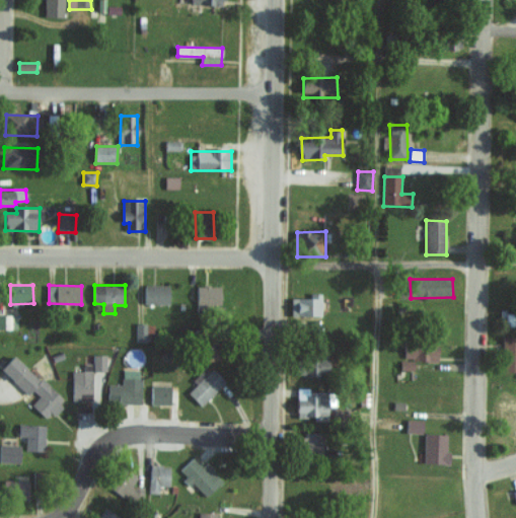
[(171,285),(146,285),(146,304),(170,305),(171,285)]
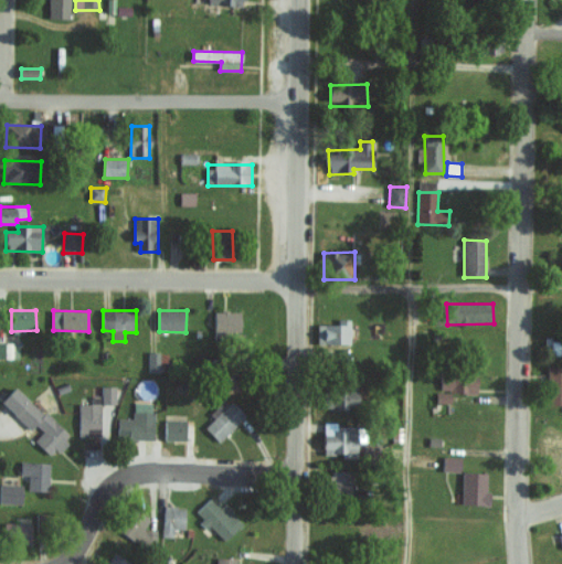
[(215,312),(216,333),(242,333),(242,312),(215,312)]
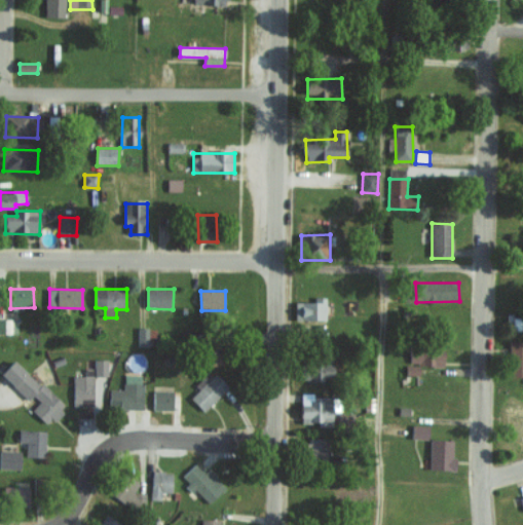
[(297,321),(327,321),(327,298),(315,298),(315,303),(297,303),(297,321)]
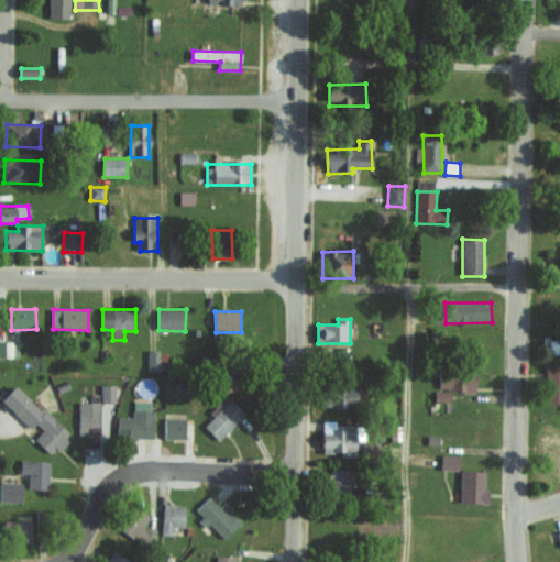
[(559,340),(547,341),(547,354),(559,353),(559,340)]
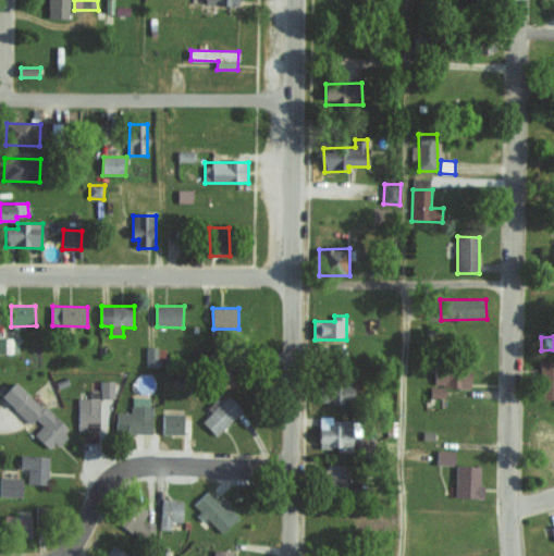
[(21,338),(0,338),(0,354),(21,354),(21,338)]
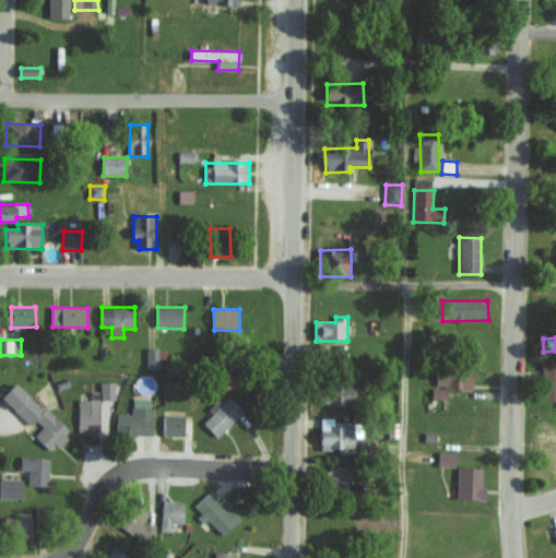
[(166,367),(167,349),(149,349),(149,367),(166,367)]
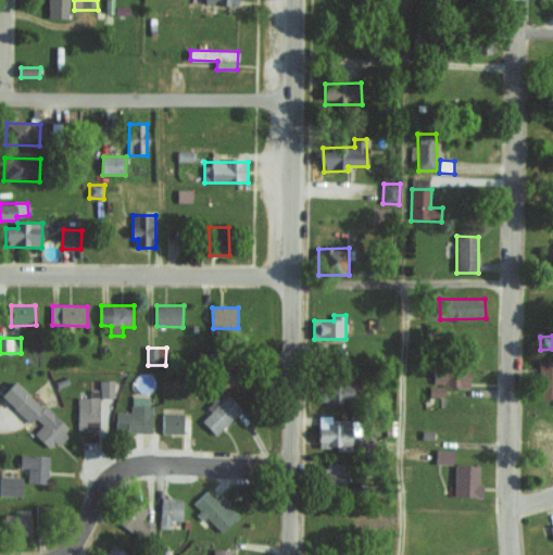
[(552,362),(540,362),(540,399),(552,399),(552,362)]
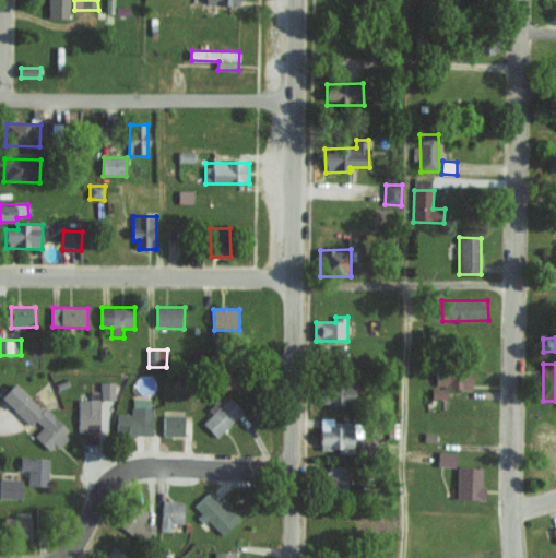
[(473,390),(473,371),(437,372),(437,388),(433,388),(434,400),(448,399),(447,391),(473,390)]
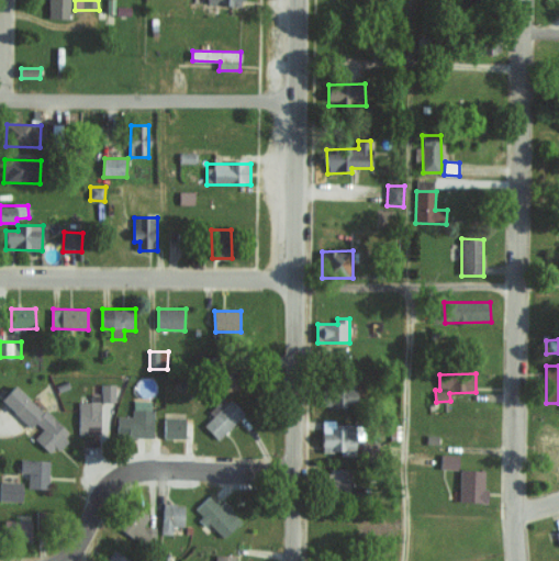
[(2,400),(32,428),(36,423),(44,429),(35,439),(52,455),(70,436),(18,384),(2,400)]
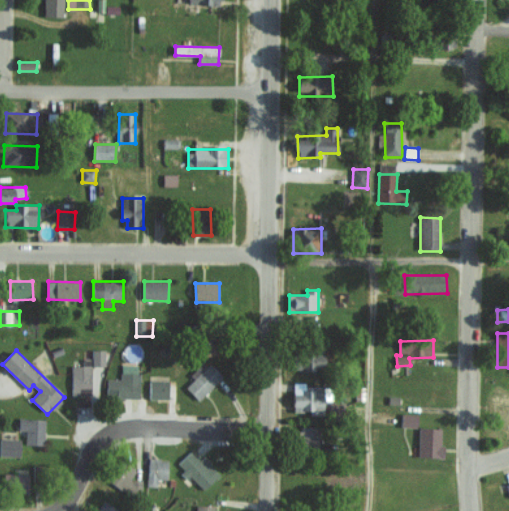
[(105,367),(106,351),(93,350),(93,366),(105,367)]
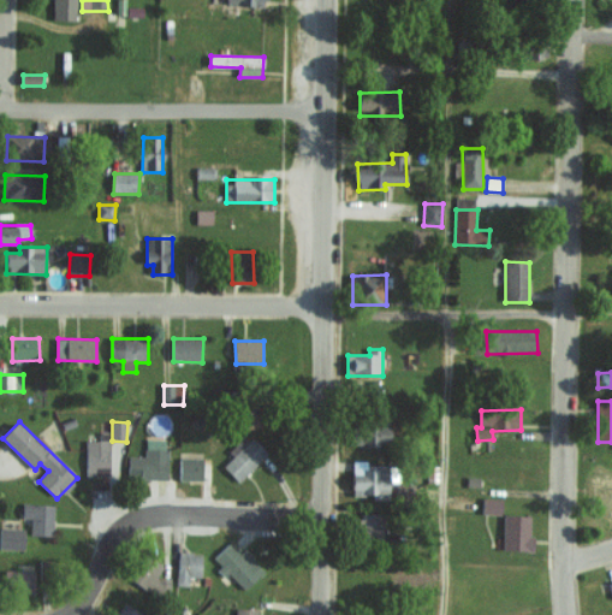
[(364,448),(392,447),(391,423),(363,424),(364,448)]
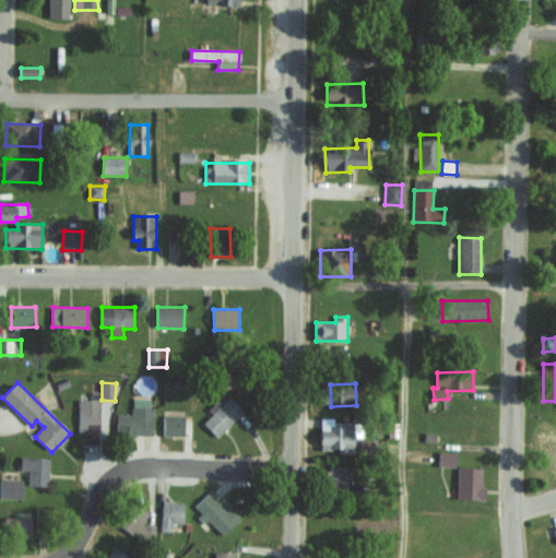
[(80,432),(102,431),(101,393),(93,393),(93,400),(80,401),(80,432)]
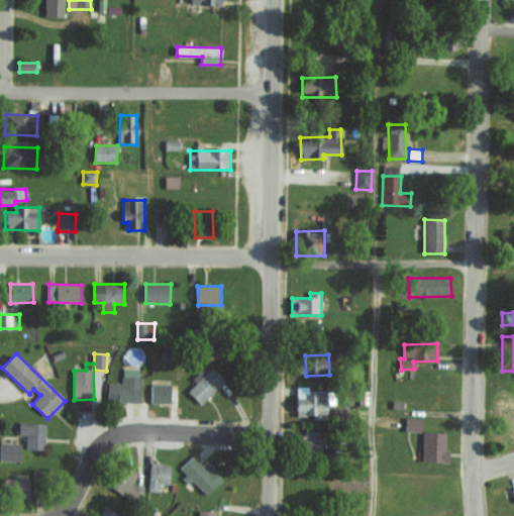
[(193,380),(197,384),(188,392),(202,406),(226,382),(209,365),(193,380)]
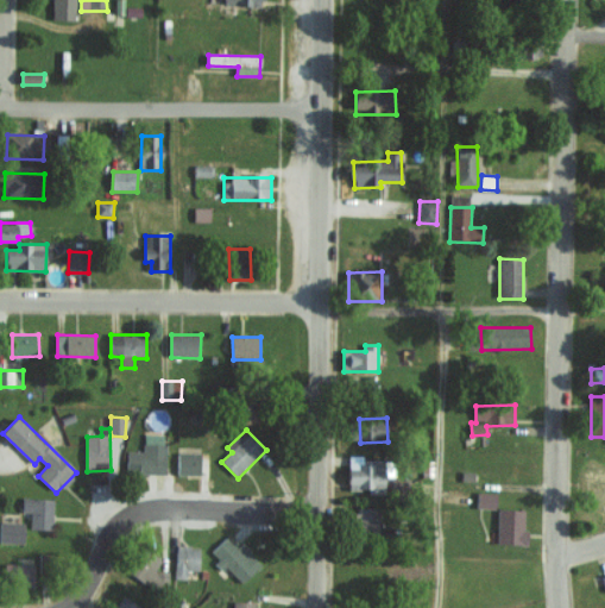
[(166,476),(168,436),(145,434),(145,452),(130,451),(128,475),(166,476)]
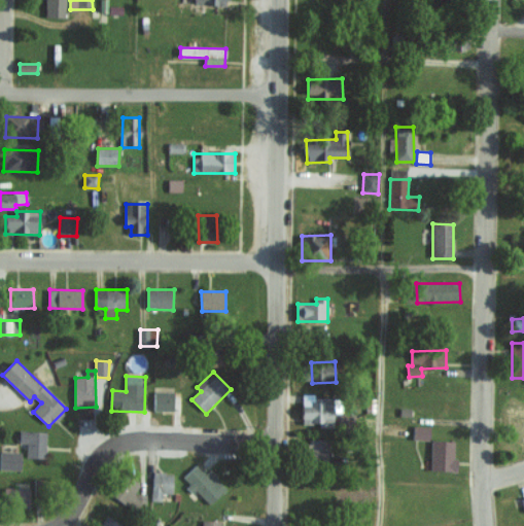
[(175,412),(175,392),(155,392),(155,412),(175,412)]
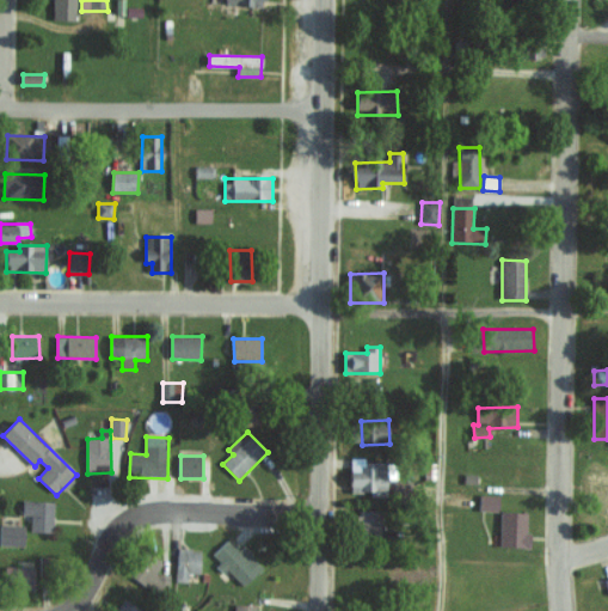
[(387,498),(387,460),(352,460),(351,493),(372,494),(372,498),(387,498)]
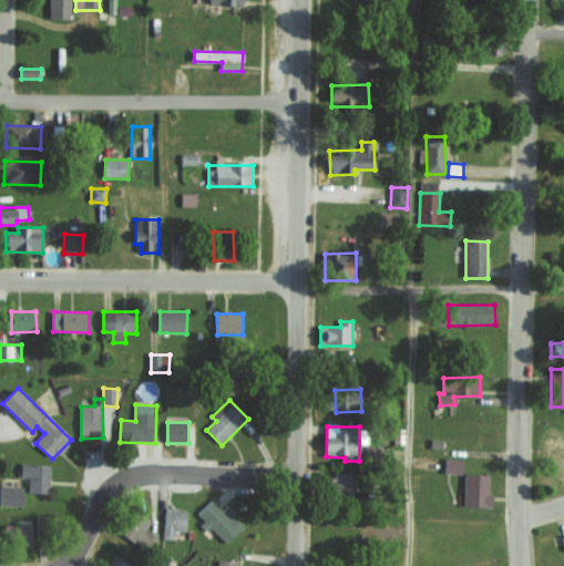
[(463,474),(464,460),(447,459),(445,473),(463,474)]
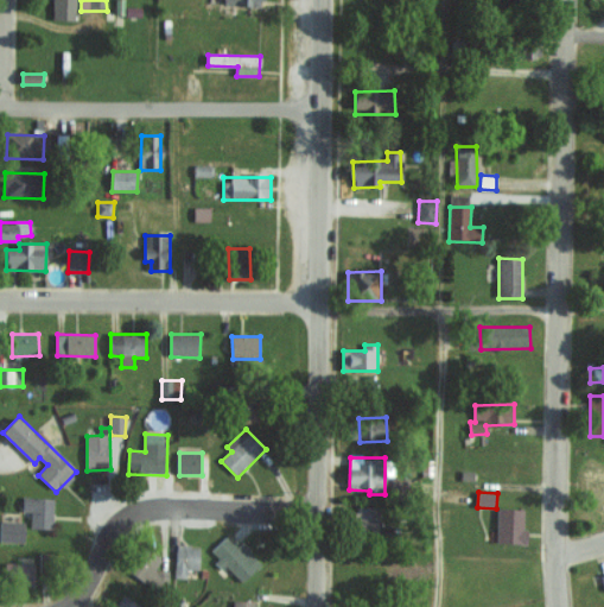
[(32,512),(31,529),(53,530),(55,499),(24,498),(24,512),(32,512)]
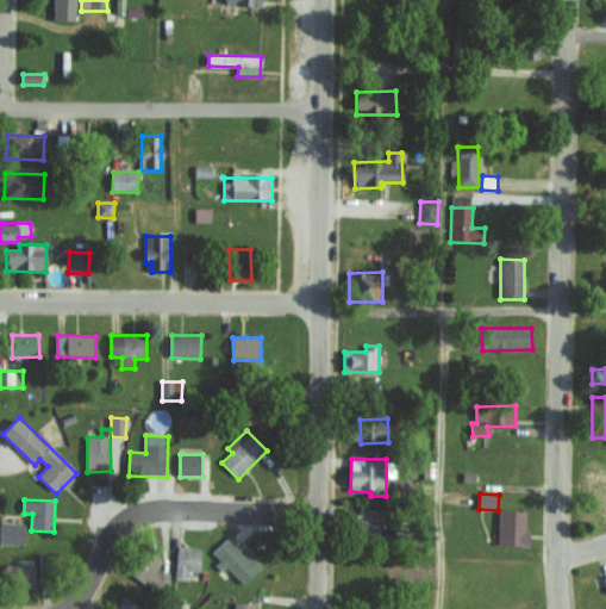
[(381,510),(357,509),(357,534),(381,535),(381,510)]
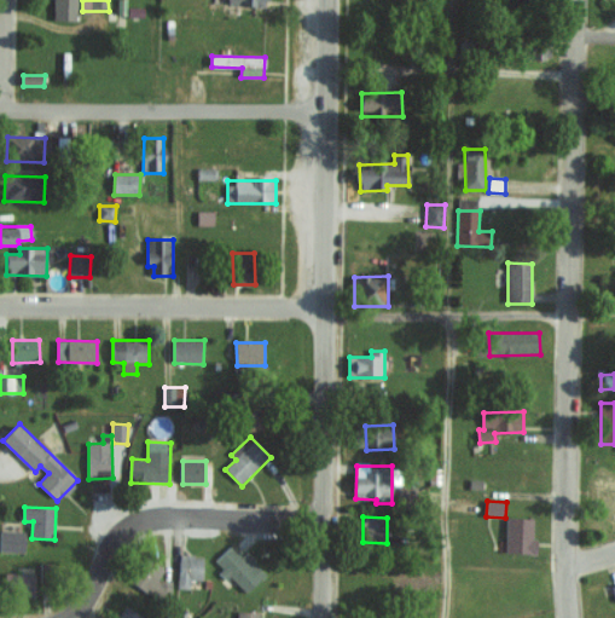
[(535,555),(537,519),(508,518),(506,554),(535,555)]
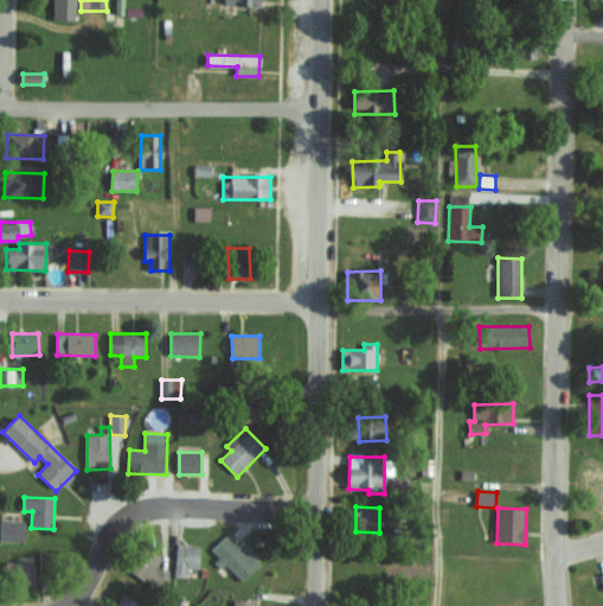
[(26,522),(1,521),(0,540),(25,541),(26,522)]
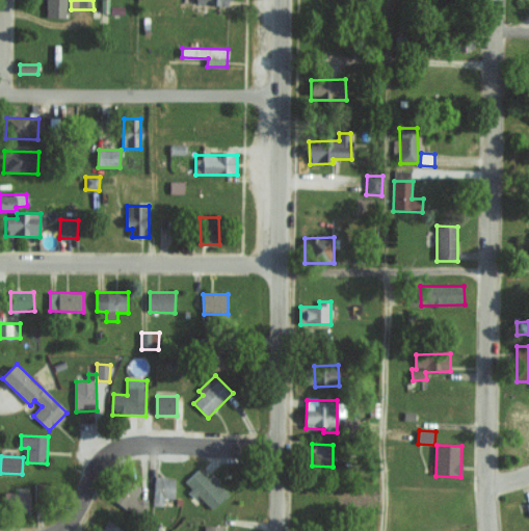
[(212,475),(209,478),(200,469),(185,484),(213,510),(230,493),(212,475)]
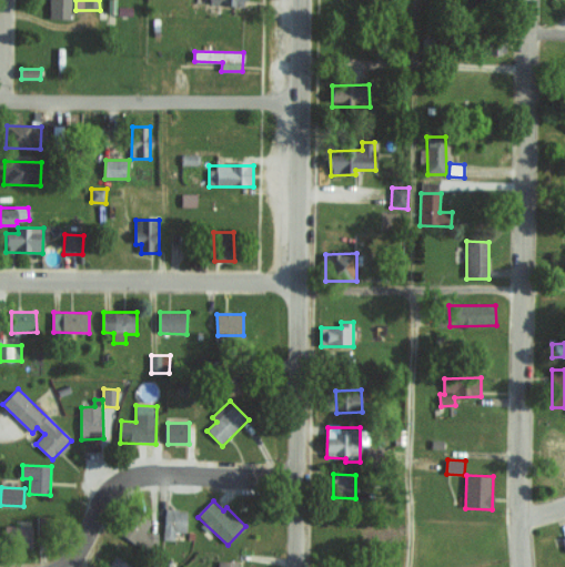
[(177,533),(187,533),(188,510),(165,509),(165,539),(177,540),(177,533)]
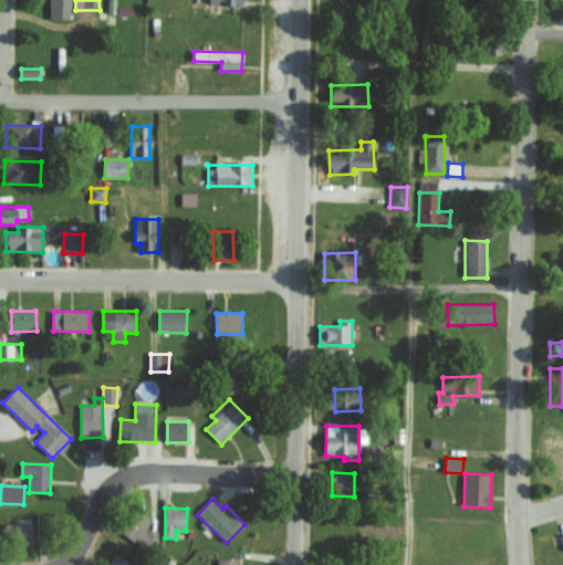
[(33,545),(33,524),(11,523),(10,544),(33,545)]
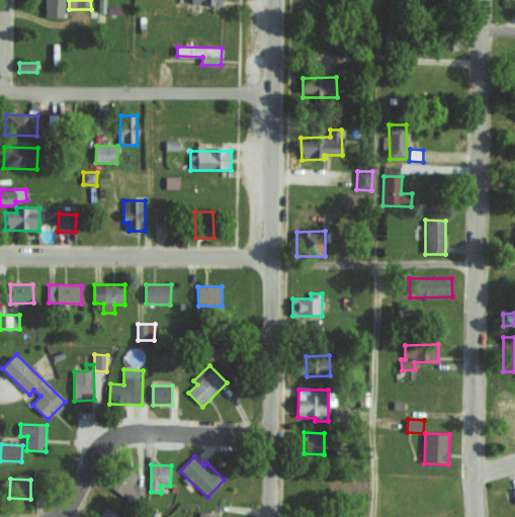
[(120,516),(121,515),(105,506),(99,516),(120,516)]
